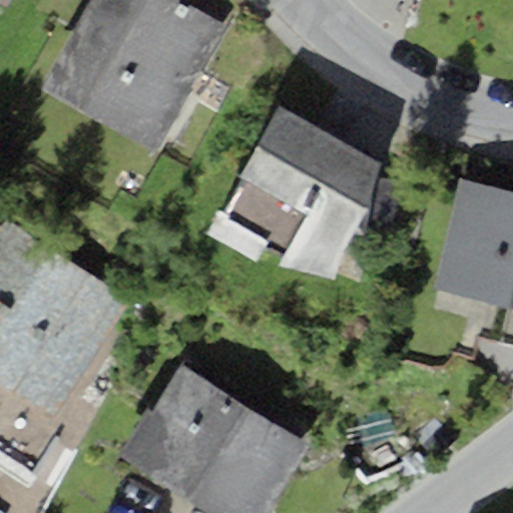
[(154,150),(225,23),(183,0),(89,0),(41,87),(154,150)]
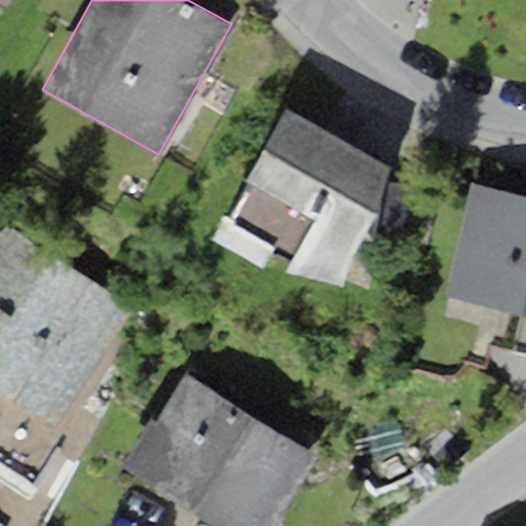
[(395,170),(288,105),(247,179),(256,184),(230,225),(291,263),(286,271),(338,284),(395,170)]
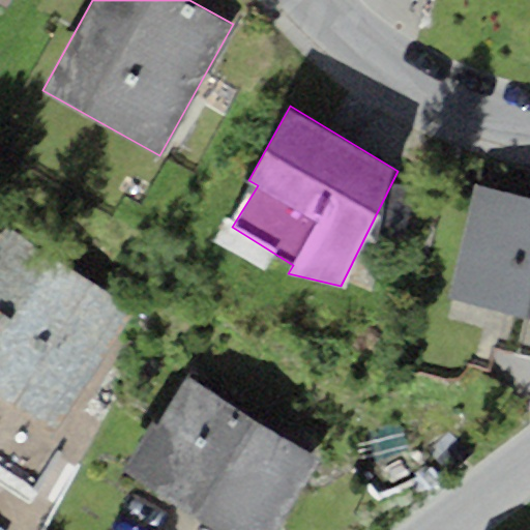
[(527,318),(529,304),(529,197),(477,184),(449,299),(527,318)]
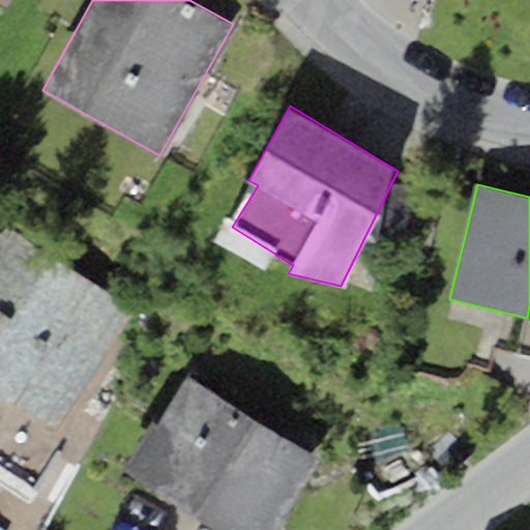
[(0,398),(56,432),(130,308),(0,229),(0,398)]
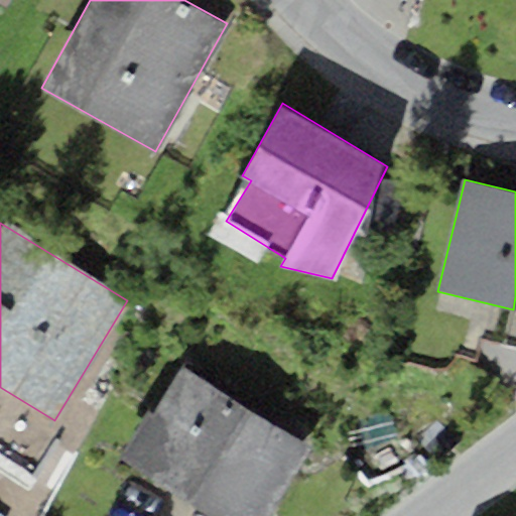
[(272,515),(314,449),(183,368),(125,462),(212,515),(272,515)]
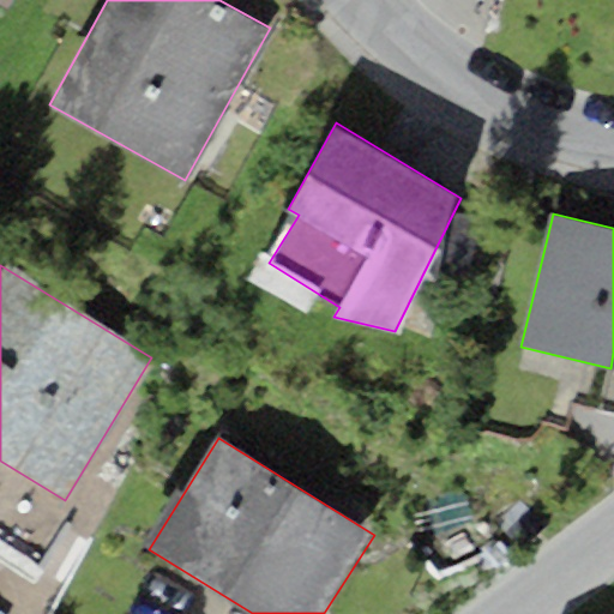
All buildings are outlined.
